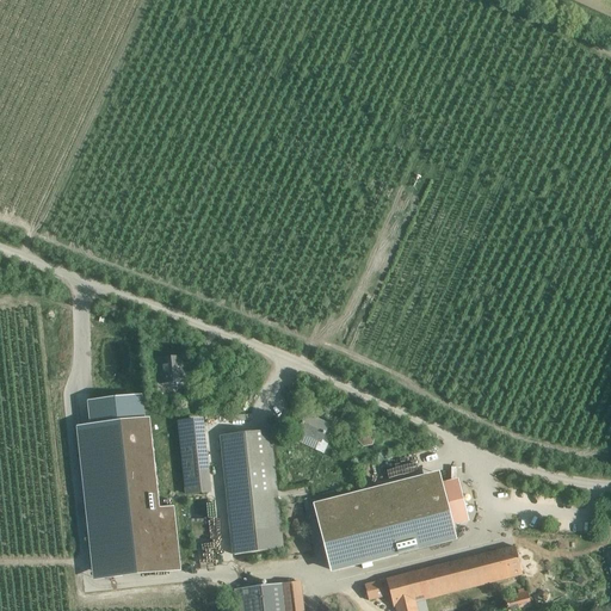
[(173,378),(187,377),(185,360),(176,362),(176,358),(160,359),(161,372),(158,372),(159,384),(174,382),(173,378)]
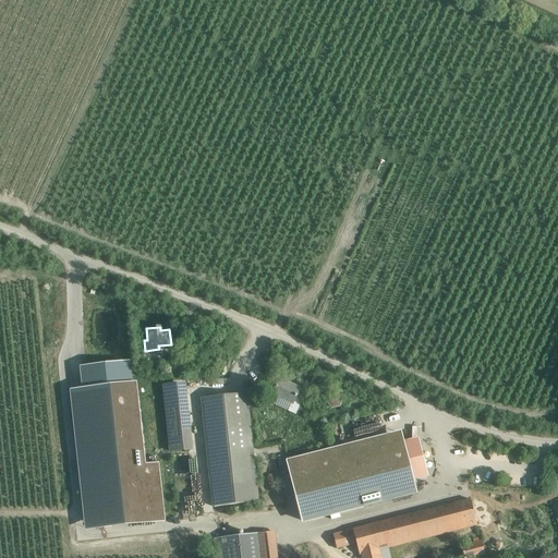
[(82,389),(70,390),(85,529),(162,521),(157,468),(143,469),(134,384),(131,384),(129,362),(80,367),(82,389)]
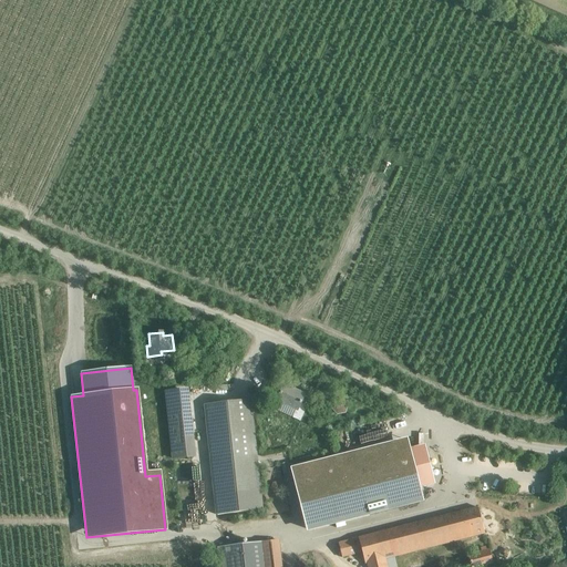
[(278,401),(275,409),(300,422),(308,408),(301,404),(306,395),(285,385),(278,401)]
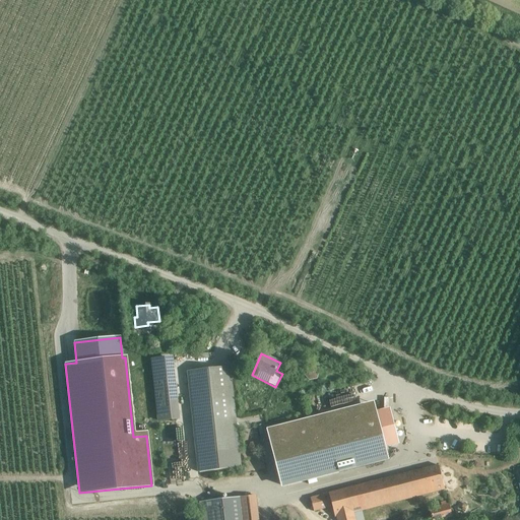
[(156,421),(178,419),(173,358),(151,360),(156,421)]
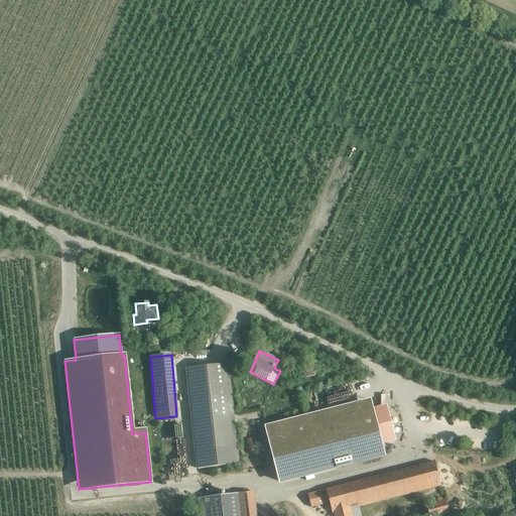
[(238,465),(231,396),(227,365),(186,370),(198,469),(238,465)]
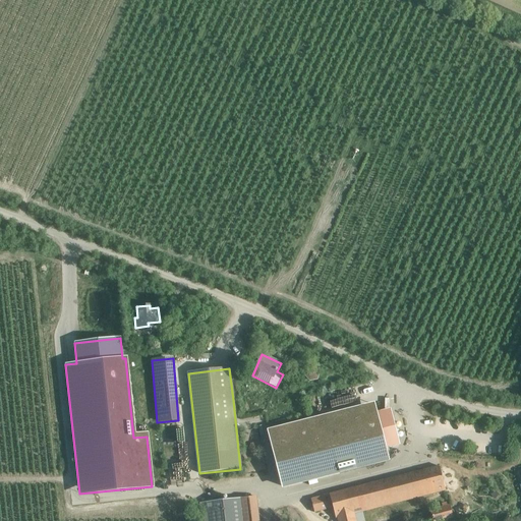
[(269,431),(283,488),(389,461),(386,448),(399,445),(390,410),(378,413),(375,404),(347,411),(269,431)]
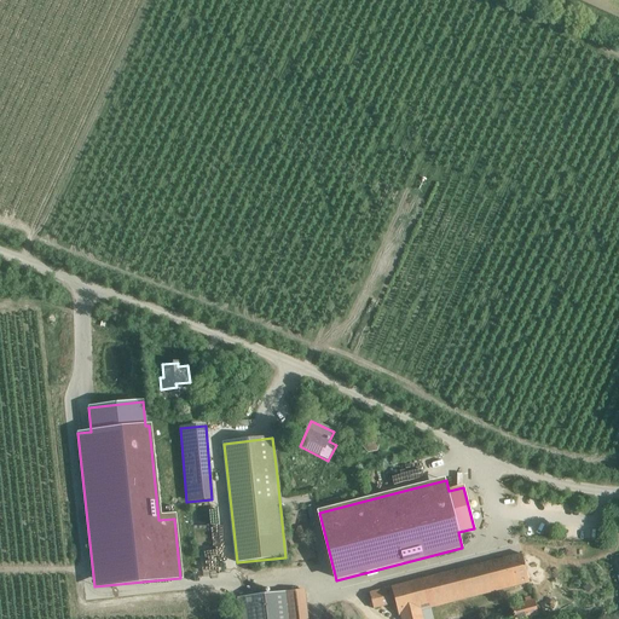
[(521,554),(369,593),(374,609),(381,607),(395,603),(399,617),(400,617),(400,618),(433,618),(431,608),(528,583),(521,554)]
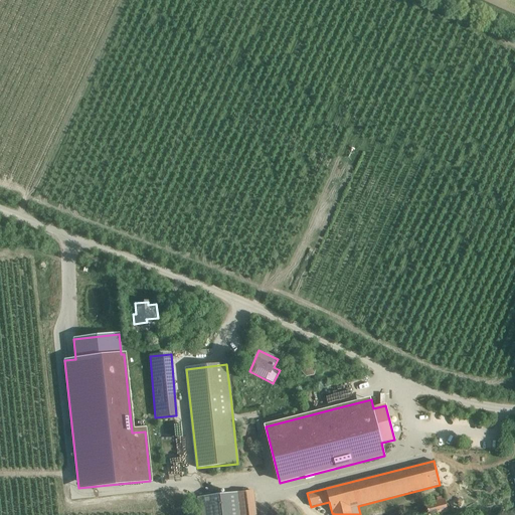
[(229,494),(197,497),(198,514),(254,514),(251,491),(229,494)]
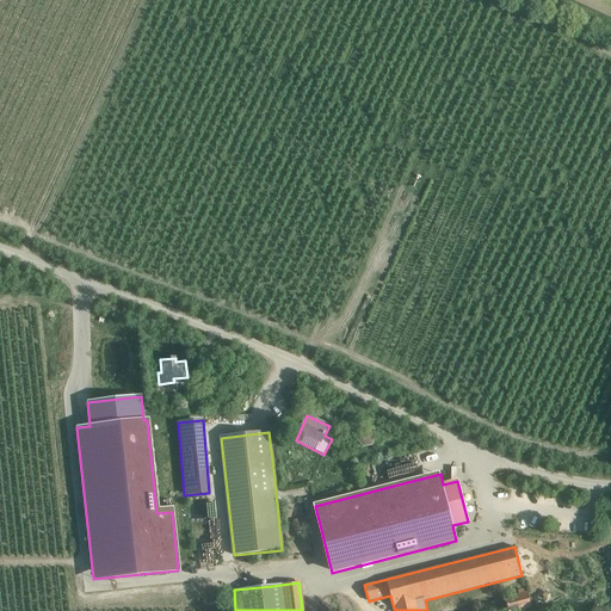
[(506,610),(516,610),(529,608),(537,605),(531,585),(517,588),(518,593),(504,597),(506,610)]
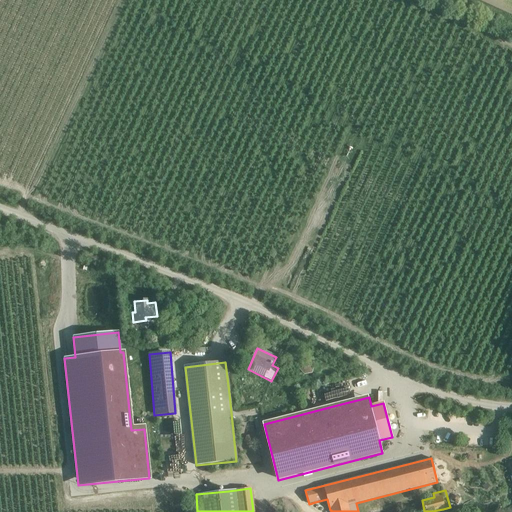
All buildings are outlined.
